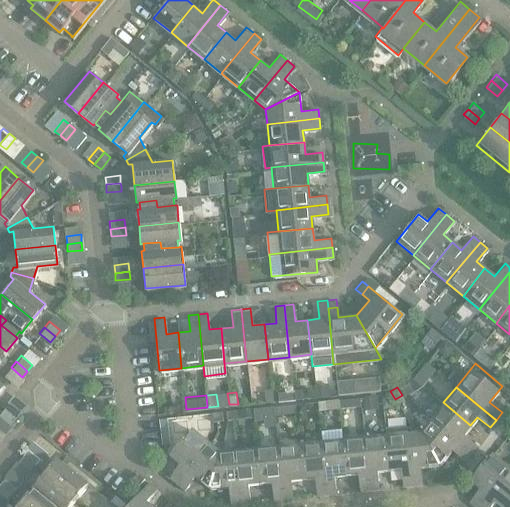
[(19,411),(8,402),(3,408),(14,417),(19,411)]
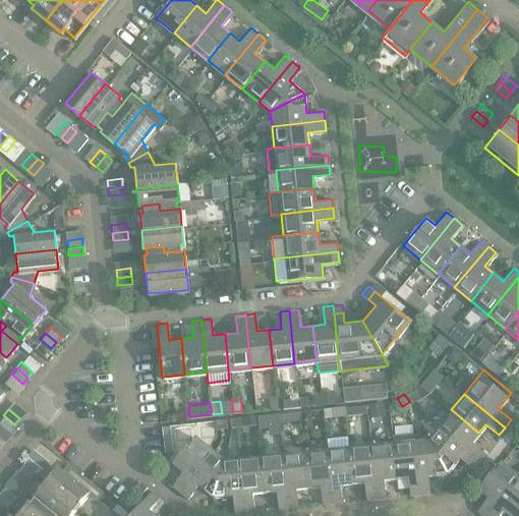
[(470,444),(478,433),(451,409),(435,430),(463,452),(476,462),(482,454),(470,444)]
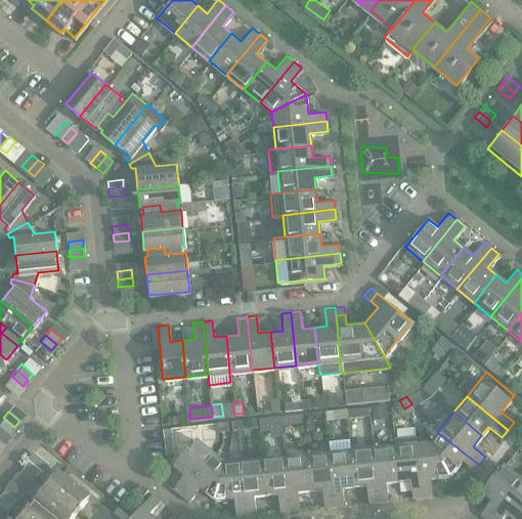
[(14,427),(3,418),(0,421),(0,426),(9,433),(14,427)]
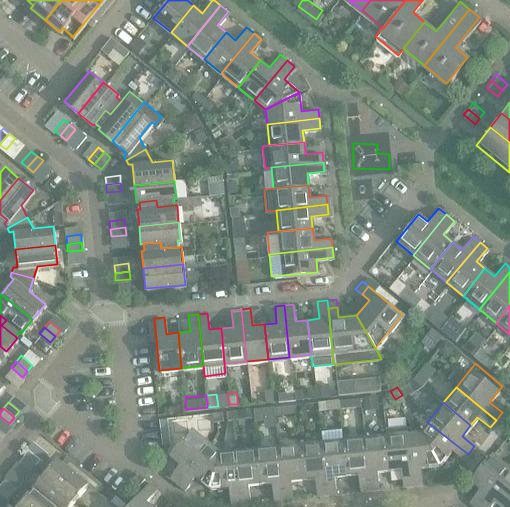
[(455,444),(427,422),(420,431),(438,464),(455,444)]
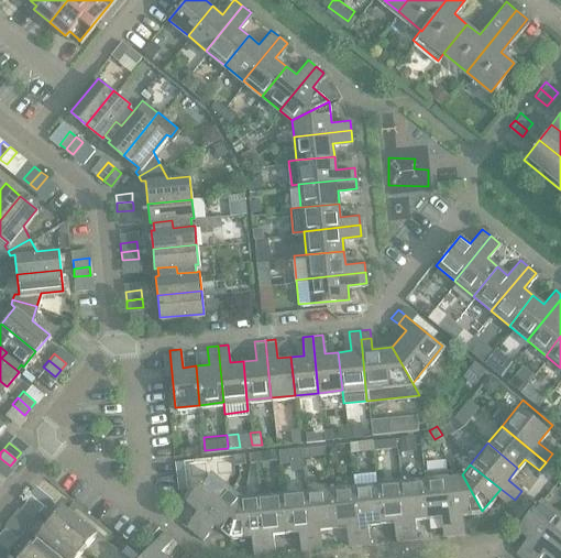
[(451,514),(447,476),(446,467),(421,469),(422,478),(426,517),(439,516),(440,534),(452,533),(452,524),(451,514)]
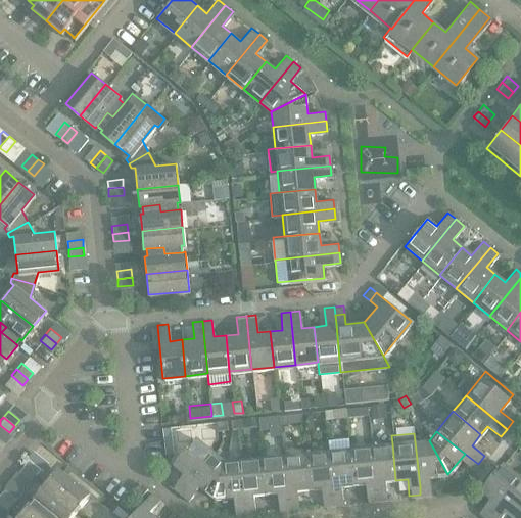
[(191,481),(214,454),(195,438),(173,465),(183,472),(172,486),(181,493),(186,488),(191,481)]
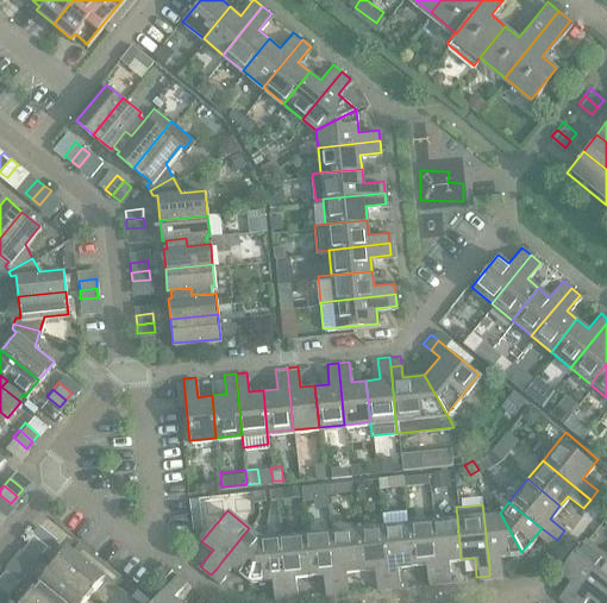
[(521,552),(500,513),(483,514),(488,556),(521,552)]
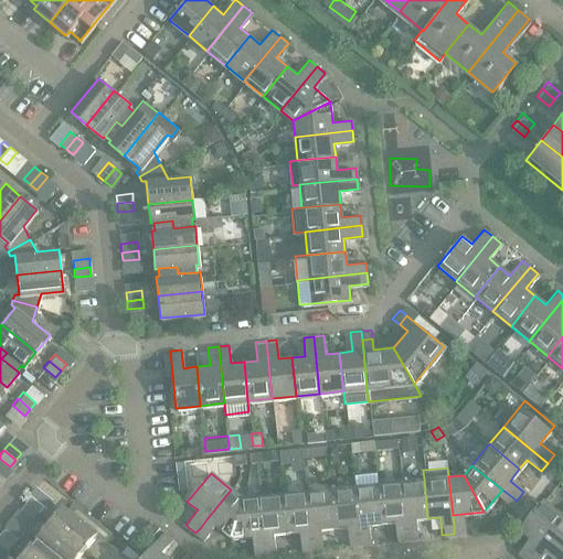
[(427,518),(424,479),(400,481),(405,539),(416,538),(415,519),(427,518)]
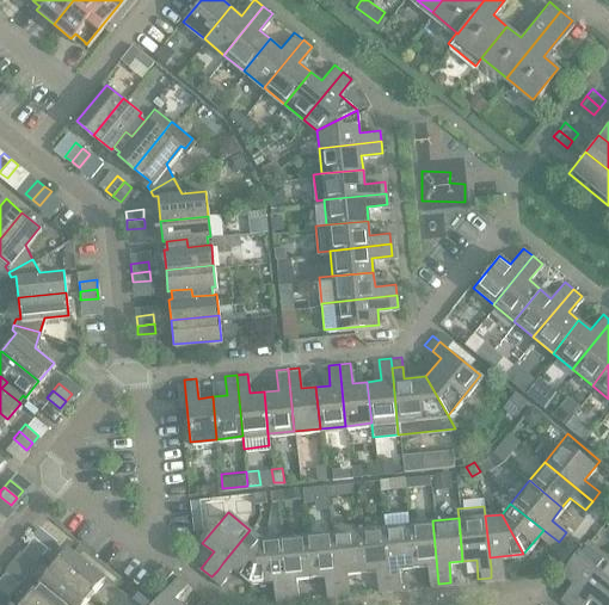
[(438,584),(432,520),(407,524),(411,566),(425,565),(428,585),(438,584)]
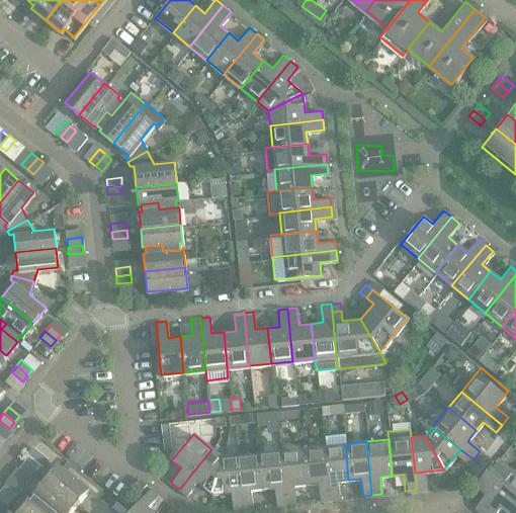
[(348,480),(345,444),(323,446),(328,499),(338,498),(337,482),(348,480)]
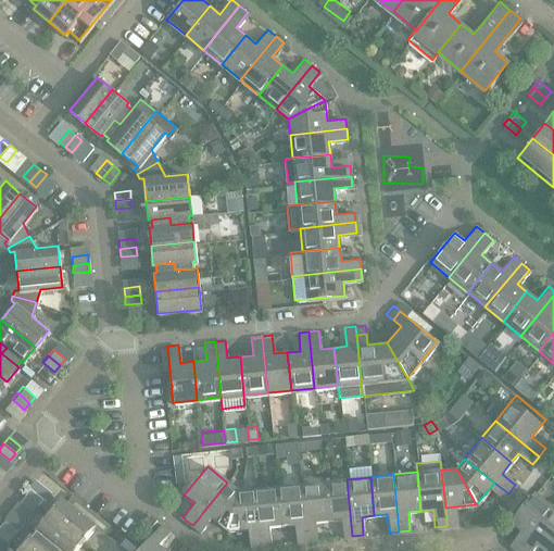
[(352,536),(347,479),(323,481),(327,521),(340,520),(341,537),(352,536)]
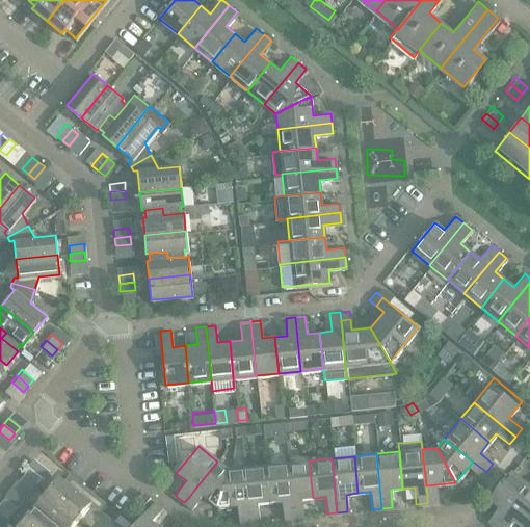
[(313,498),(309,460),(287,463),(292,518),(302,517),(300,499),(313,498)]
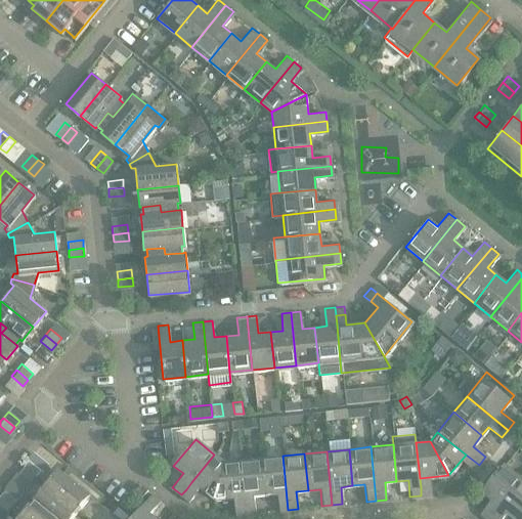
[(213,500),(223,462),(214,455),(191,482),(213,500)]
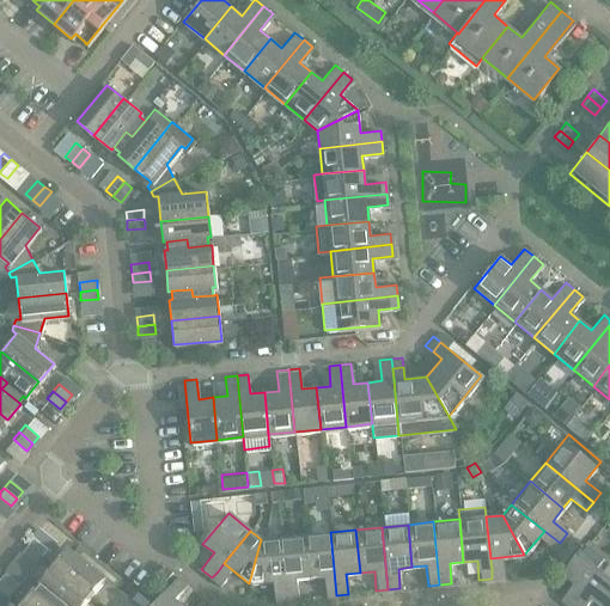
[(322,577),(324,597),(336,595),(330,532),(304,534),(309,579),(322,577)]
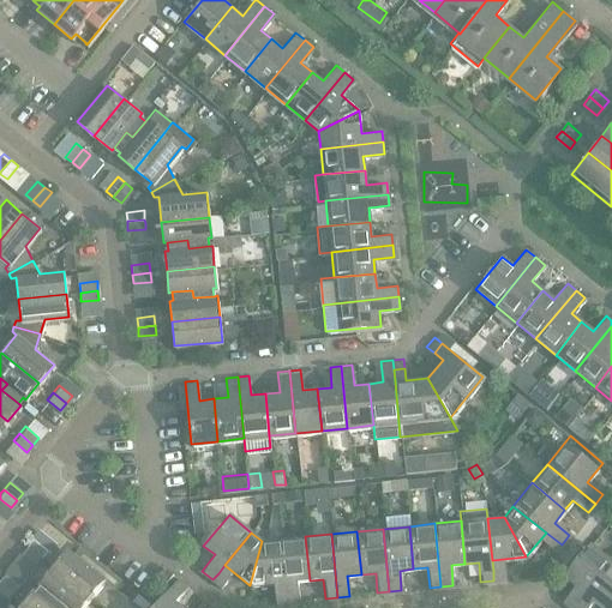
[(310,581),(305,536),(279,540),(282,582),(283,593),(285,602),(298,601),(295,582),(310,581)]
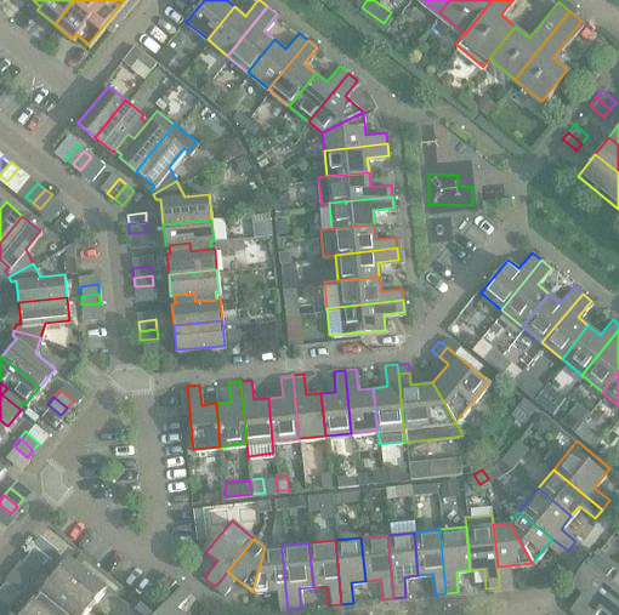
[(46,554),(33,544),(27,551),(40,562),(46,554)]
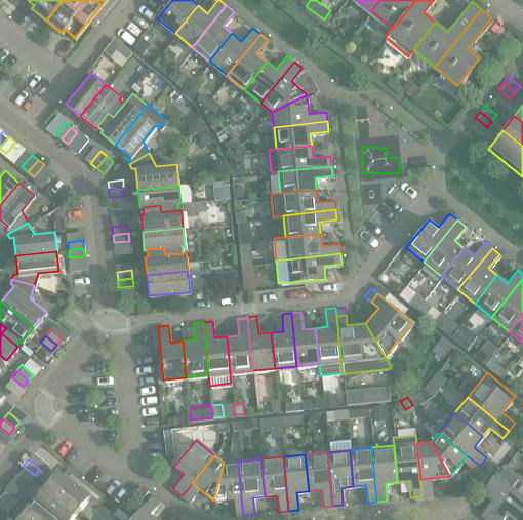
[(241,497),(238,462),(224,463),(213,501),(241,497)]
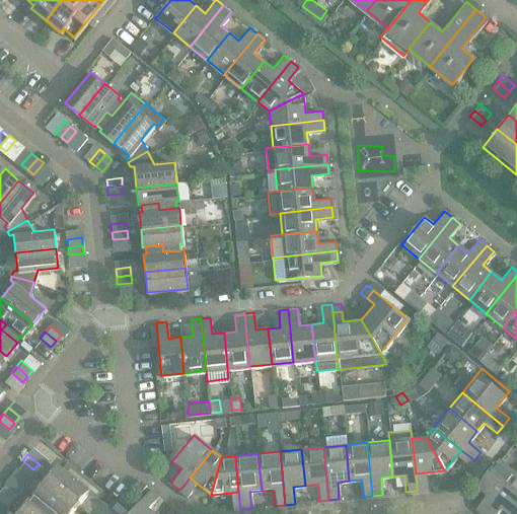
[(483,513),(514,474),(515,472),(498,458),(476,485),(487,493),(474,507),(483,513)]
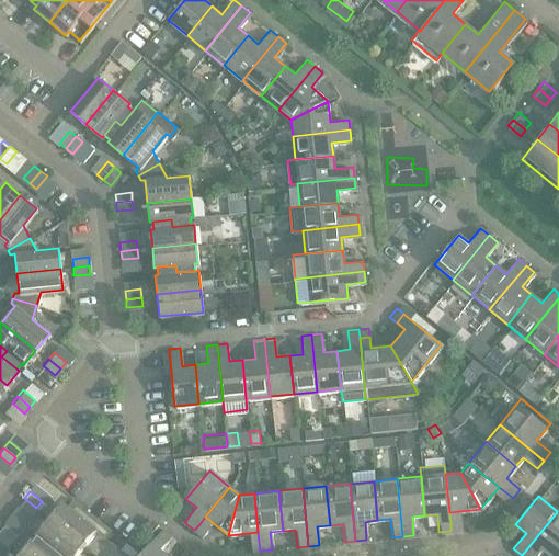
[(36,508),(24,498),(19,505),(31,514),(36,508)]
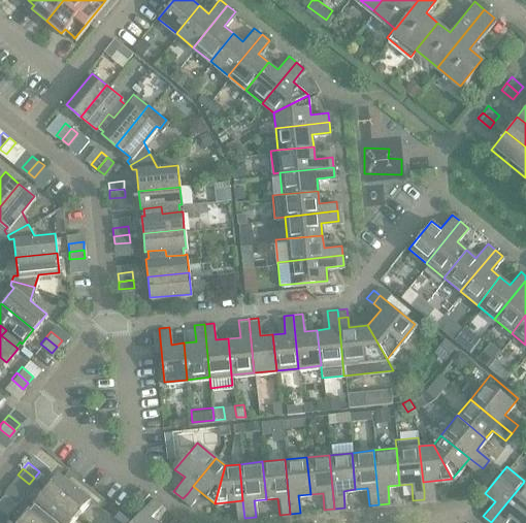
[(90,498),(58,471),(45,487),(77,513),(90,498)]
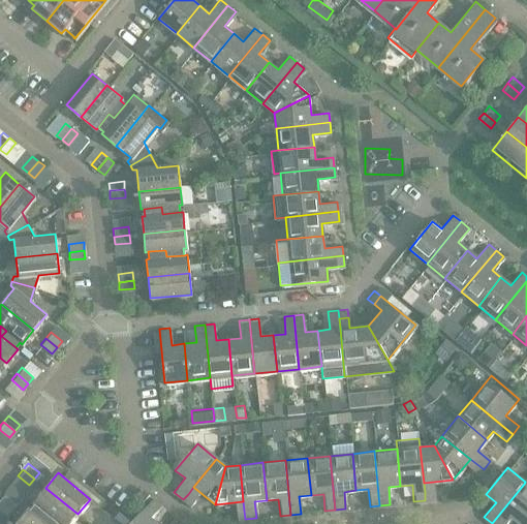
[(521,523),(526,515),(526,483),(525,482),(524,484),(492,523),(503,523),(512,516),(521,523)]
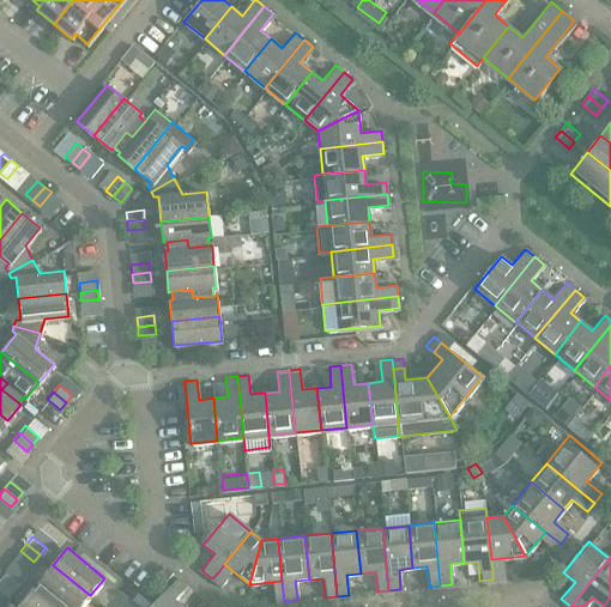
[(163,582),(171,570),(163,563),(153,575),(163,582)]
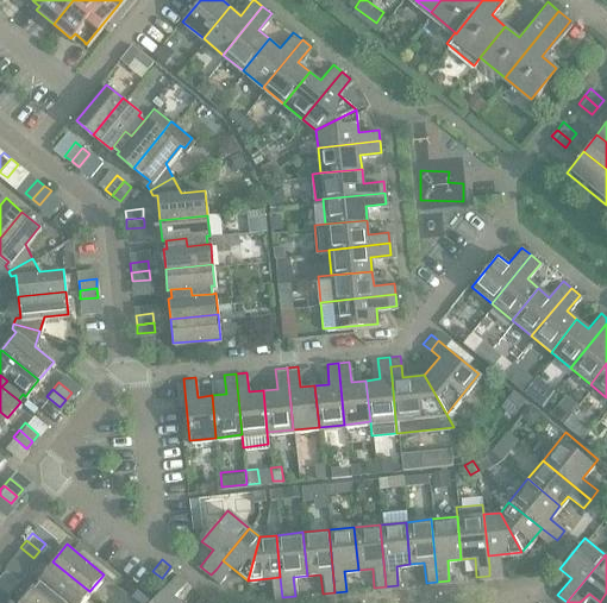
[(80,602),(89,591),(52,561),(39,578),(70,602),(80,602)]
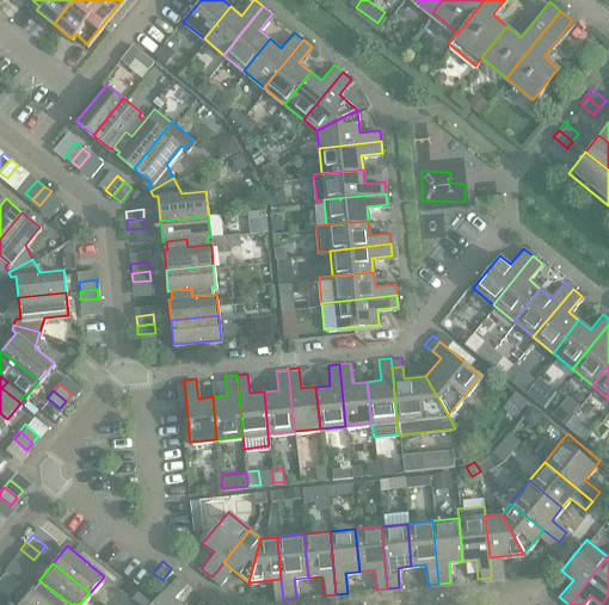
[(502,576),(500,567),(491,568),(491,578),(502,576)]
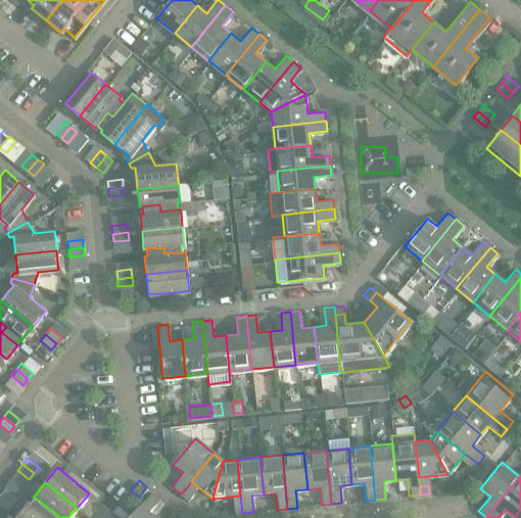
[(15,496),(4,486),(0,491),(0,493),(10,502),(15,496)]
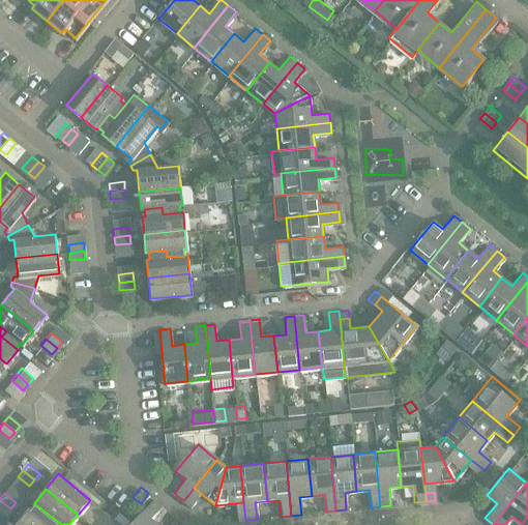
[(189,505),(195,499),(188,495),(183,500),(189,505)]
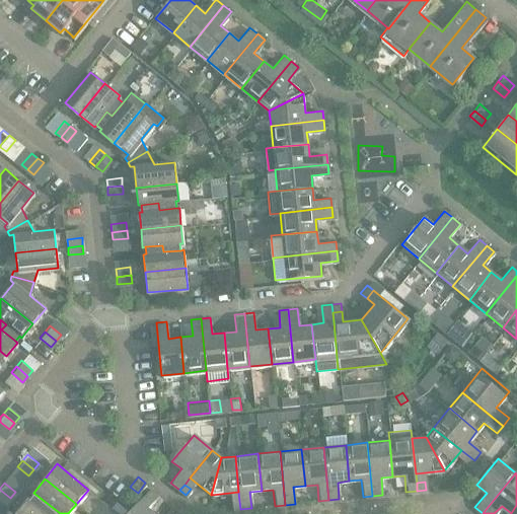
[(152,513),(147,509),(158,495),(149,489),(128,513),(152,513)]
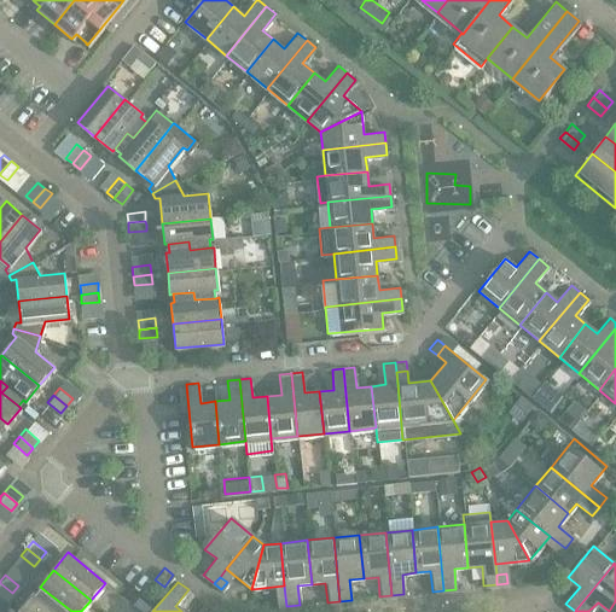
[(12,593),(0,583),(0,594),(7,600),(12,593)]
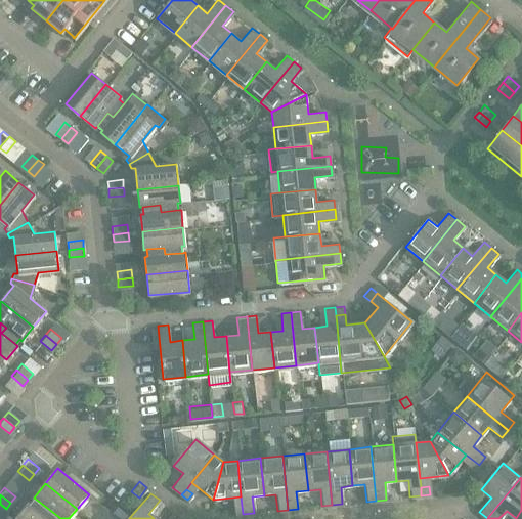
[(60,518),(34,498),(22,512),(30,518),(60,518)]
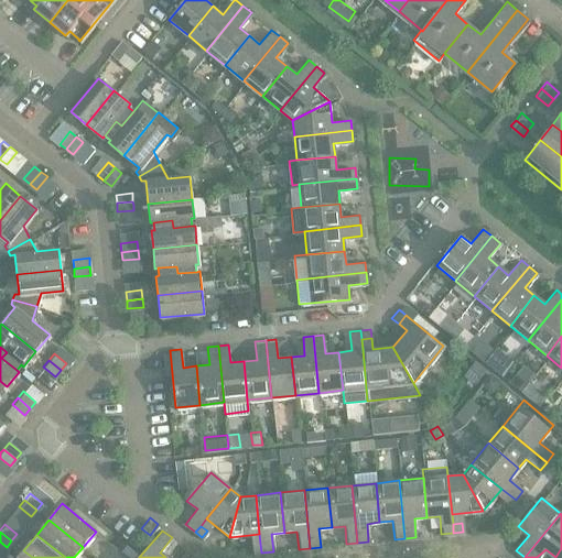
[(261,553),(260,544),(251,545),(252,554),(261,553)]
